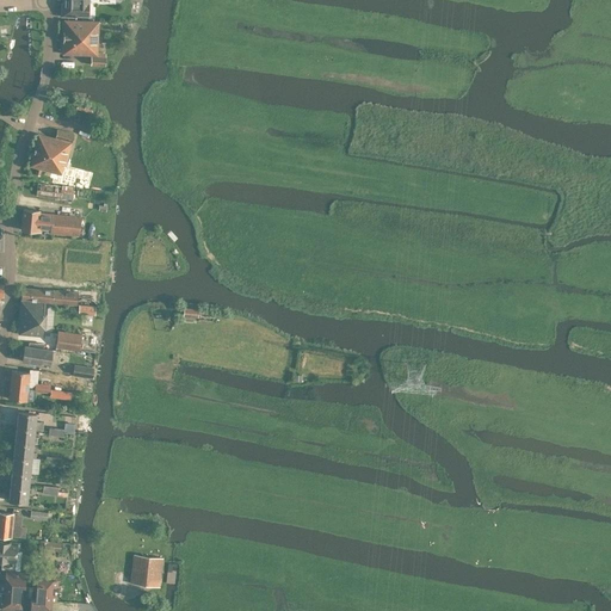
[(62,0),(62,1),(61,1),(61,14),(75,16),(75,14),(88,14),(88,0),(62,0)]
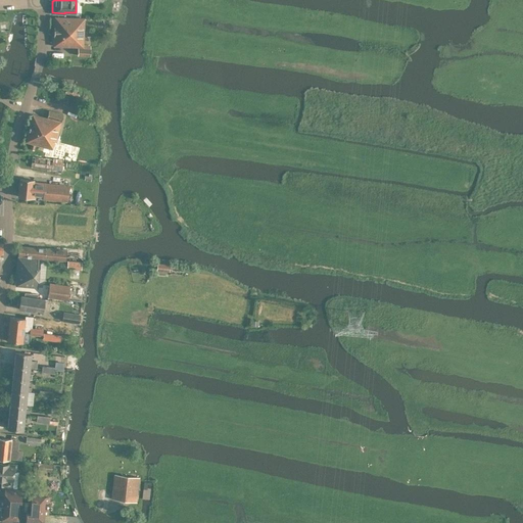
[(83,46),(83,44),(84,16),(54,15),(53,45),(78,46),(83,46)]
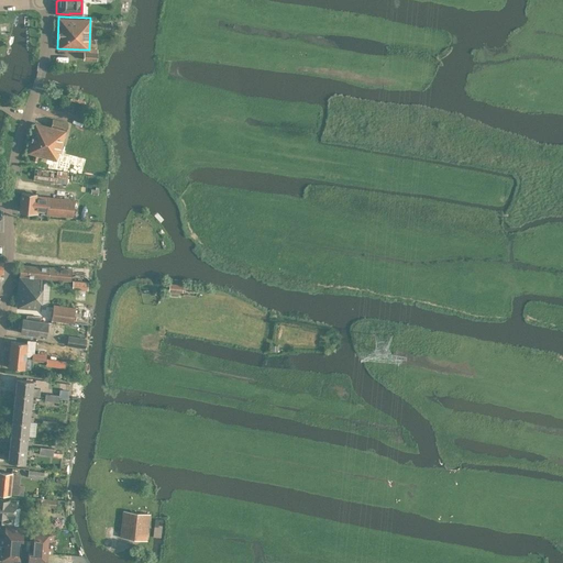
[(83,59),(96,59),(97,48),(89,47),(89,50),(84,50),(83,59)]
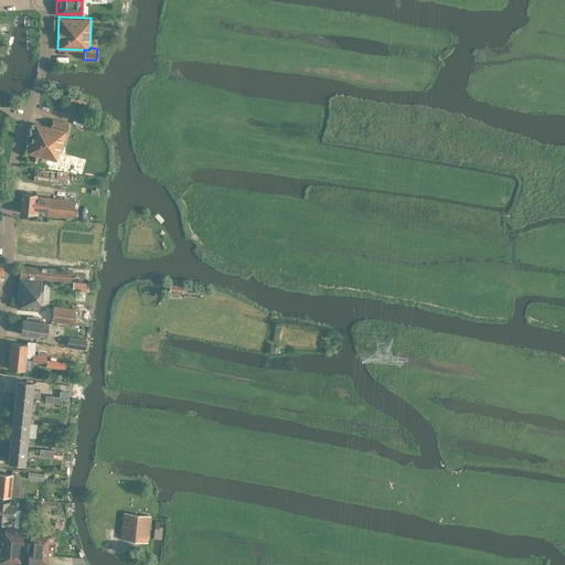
[(28,152),(55,160),(57,152),(60,152),(67,123),(53,119),(51,127),(35,123),(28,152)]
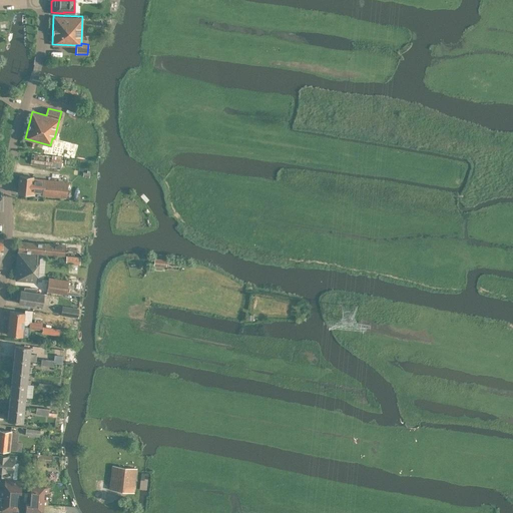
[(49,165),(50,165),(60,166),(60,162),(70,163),(71,162),(88,165),(88,160),(71,157),(51,154),(51,155),(31,153),(30,163),(49,165)]
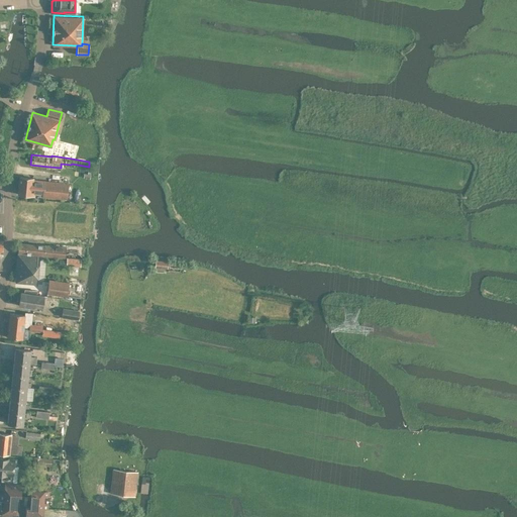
[(17,194),(33,195),(34,190),(42,191),(41,196),(67,199),(68,183),(32,179),(32,177),(19,176),(17,194)]
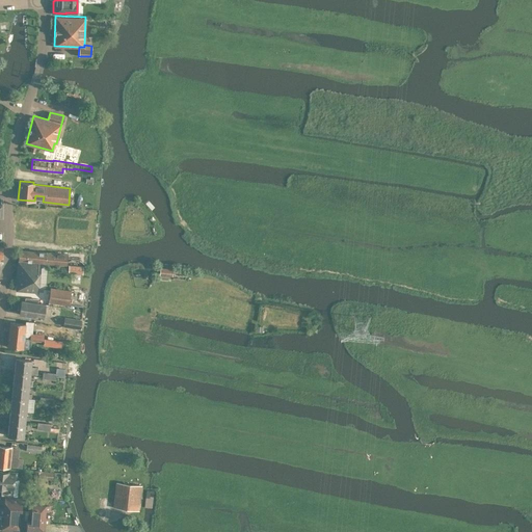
[(67,254),(45,251),(19,249),(18,260),(45,262),(45,263),(67,264),(67,254)]
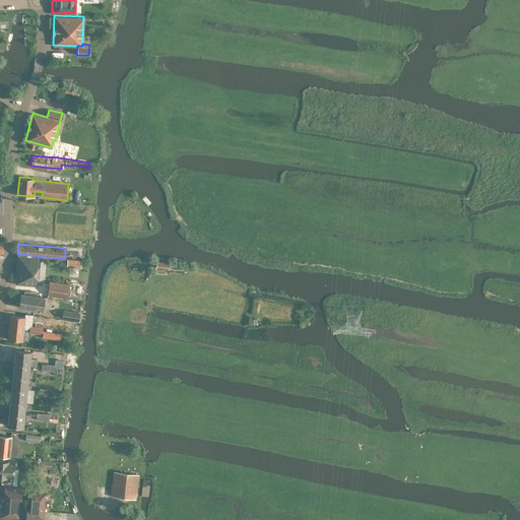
[(38,266),(39,257),(17,255),(15,283),(37,285),(37,276),(42,277),(43,266),(38,266)]
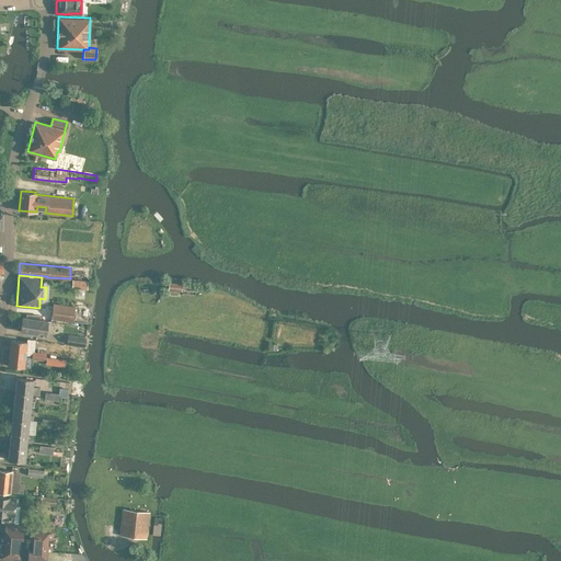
[(71,287),(87,288),(88,281),(72,279),(71,287)]
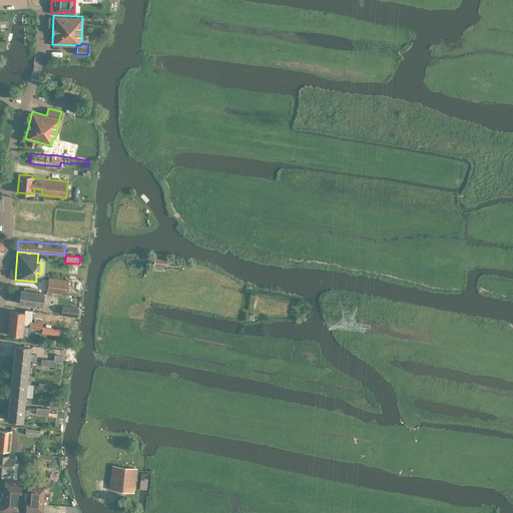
[(46,291),(66,294),(68,280),(48,277),(46,291)]
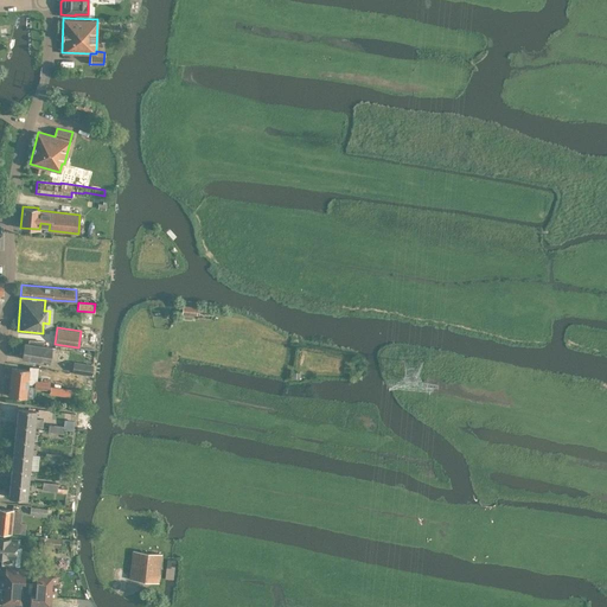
[(21,358),(49,362),(51,346),(24,343),(21,358)]
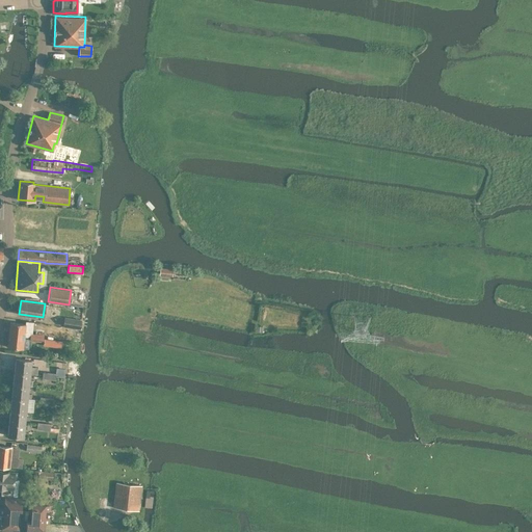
[(62,324),(80,326),(81,319),(64,316),(62,324)]
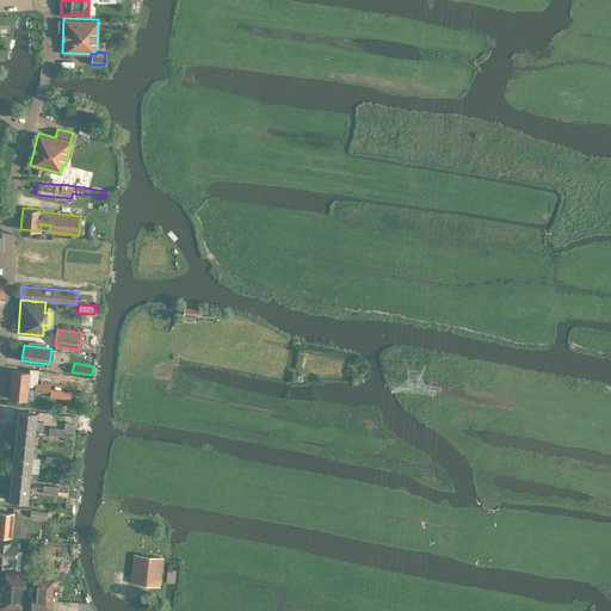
[(10,383),(28,386),(29,371),(11,369),(10,383)]
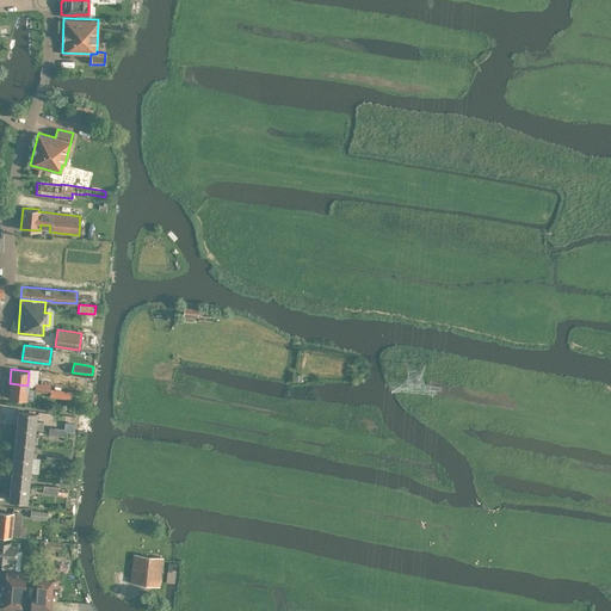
[(7,397),(25,400),(28,386),(10,383),(7,397)]
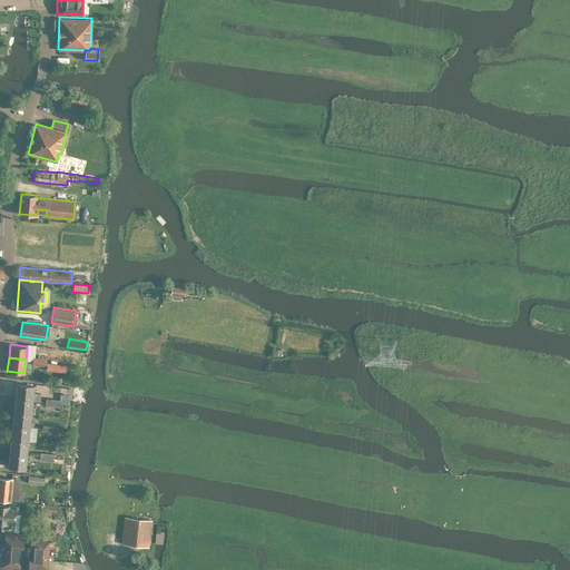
[(15,397),(31,399),(37,399),(37,393),(32,393),(32,385),(17,383),(15,397)]
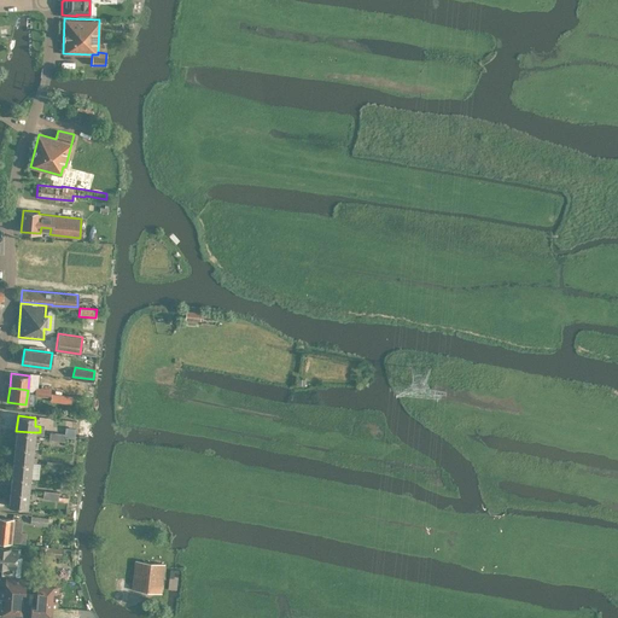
[(33,441),(34,432),(16,431),(15,445),(33,448),(33,447),(38,447),(38,441),(33,441)]
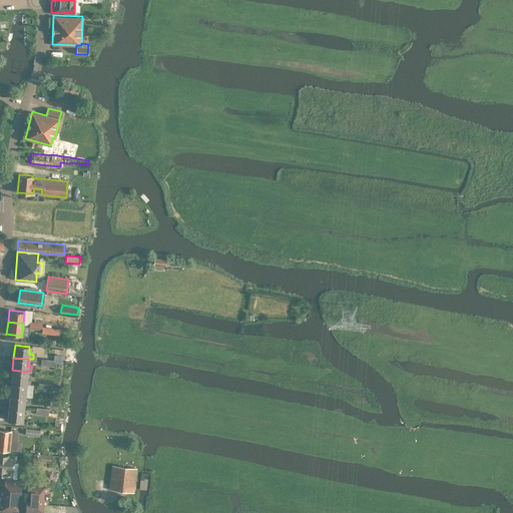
[(11,382),(29,384),(30,384),(30,379),(26,379),(27,372),(12,370),(11,382)]
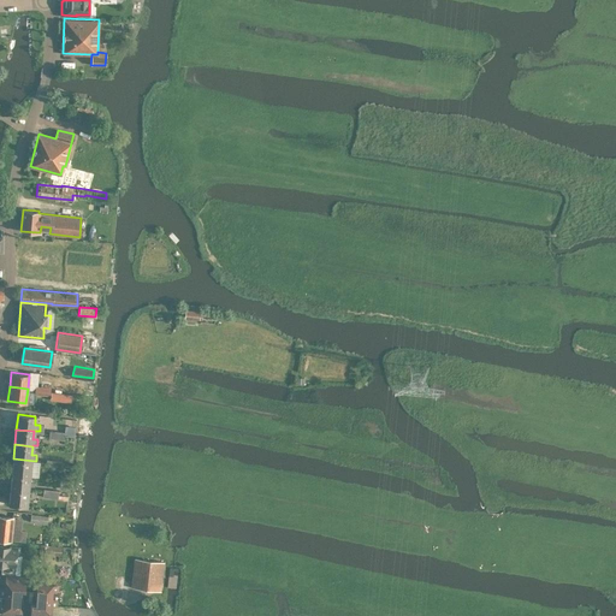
[(29,475),(37,475),(40,461),(36,461),(35,461),(13,458),(11,474),(29,475)]
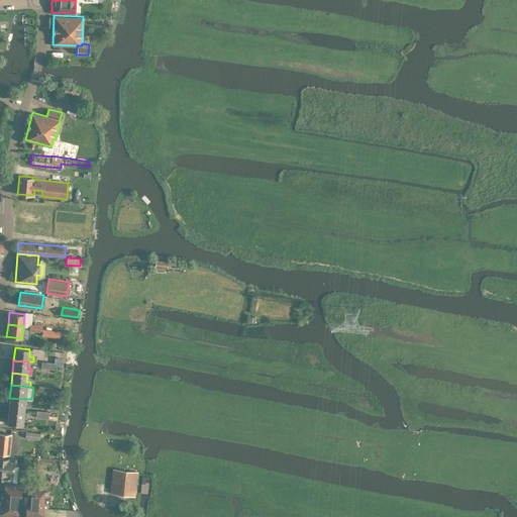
[(8,410),(23,411),(27,411),(27,407),(24,406),(24,399),(9,398),(8,410)]
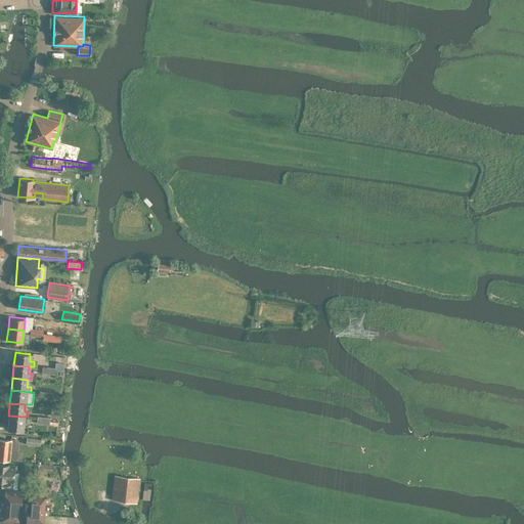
[(7,429),(23,430),(24,417),(8,416),(7,429)]
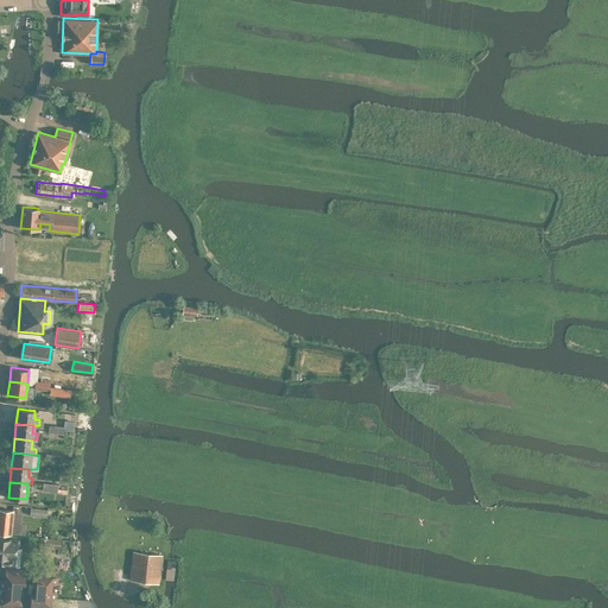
[(30,513),(46,515),(48,507),(31,505),(30,513)]
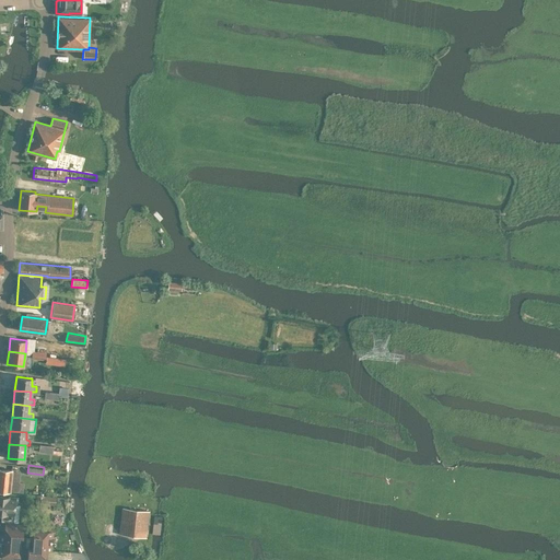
[(0,489),(10,490),(11,481),(15,482),(16,471),(12,470),(12,469),(0,468),(0,489)]
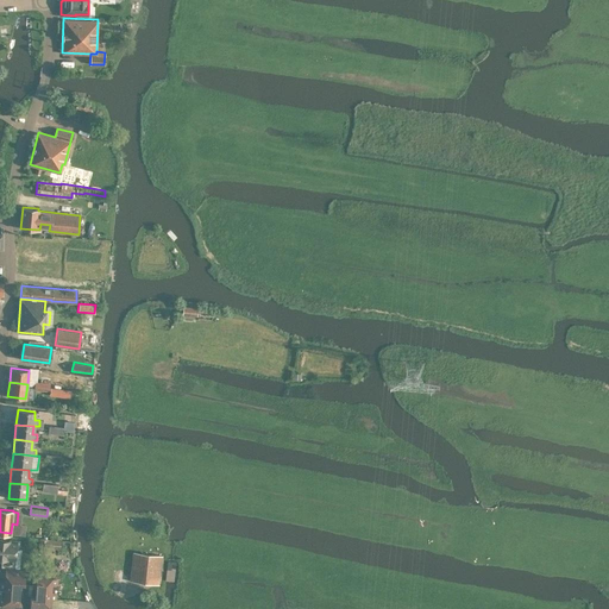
[(38,551),(48,552),(48,547),(61,548),(61,540),(38,538),(38,551)]
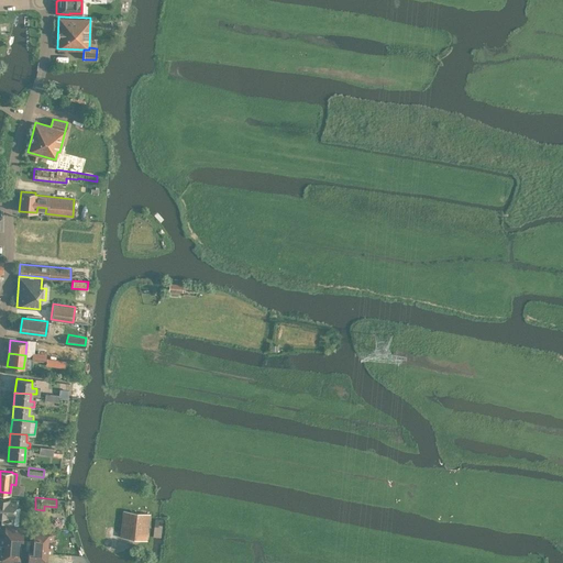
[(0,516),(7,517),(8,506),(17,507),(18,499),(9,498),(8,499),(0,498),(0,516)]
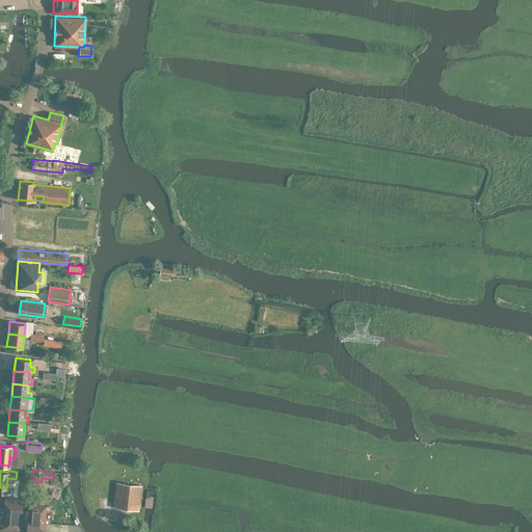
[(15,489),(16,479),(7,478),(6,488),(15,489)]
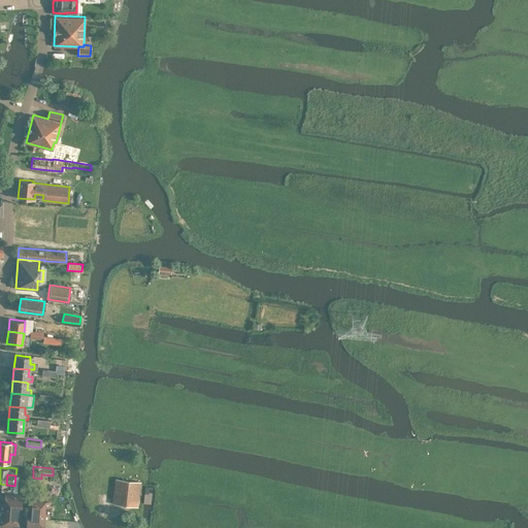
[(112,501),(136,504),(139,481),(114,477),(112,501)]
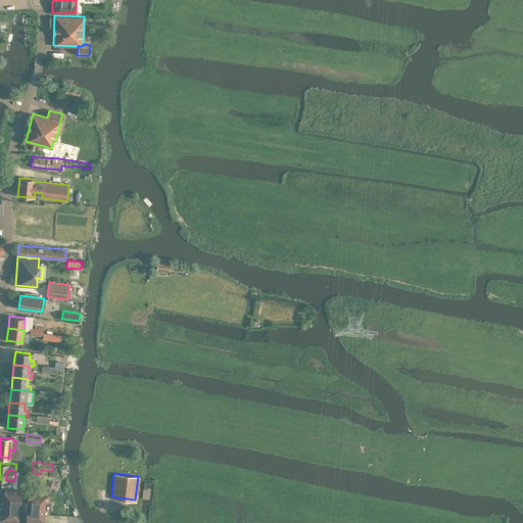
[(20,500),(21,492),(20,492),(21,488),(4,487),(3,498),(16,500),(16,501),(20,501),(20,500)]
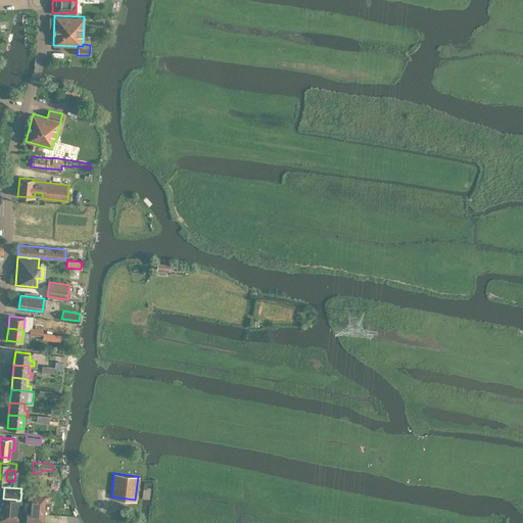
[(31,494),(31,500),(30,505),(48,506),(49,496),(49,495),(49,490),(42,490),(41,495),(31,494)]
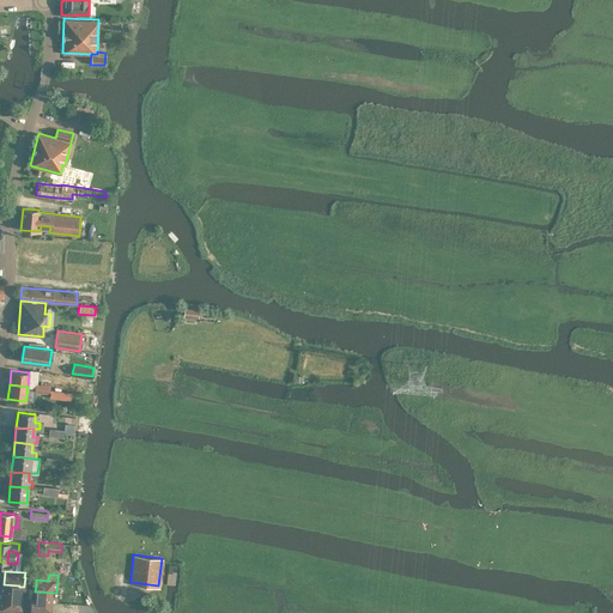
[(19,594),(0,592),(0,606),(1,606),(10,607),(18,607),(18,605),(19,594)]
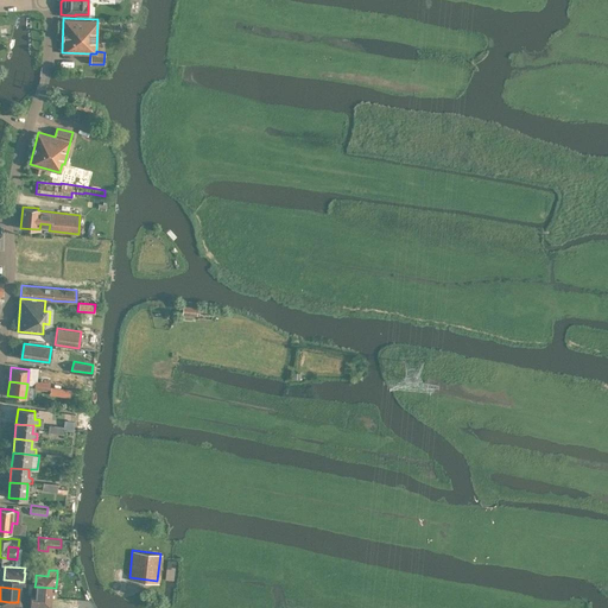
[(56,597),(56,588),(35,587),(35,595),(56,597)]
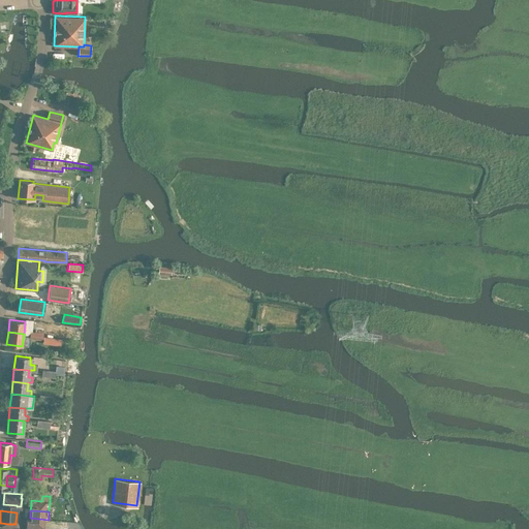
[(25,528),(42,528),(43,520),(49,520),(30,518),(26,518),(25,528)]
